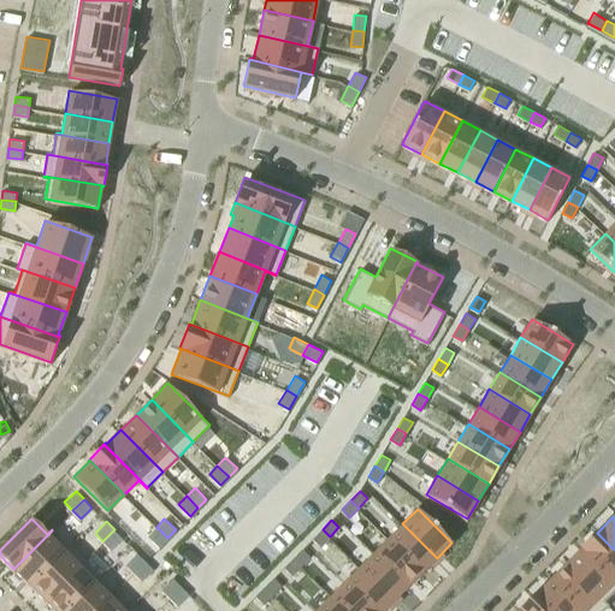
[(402,523),(389,538),(423,571),(437,558),(402,523)]
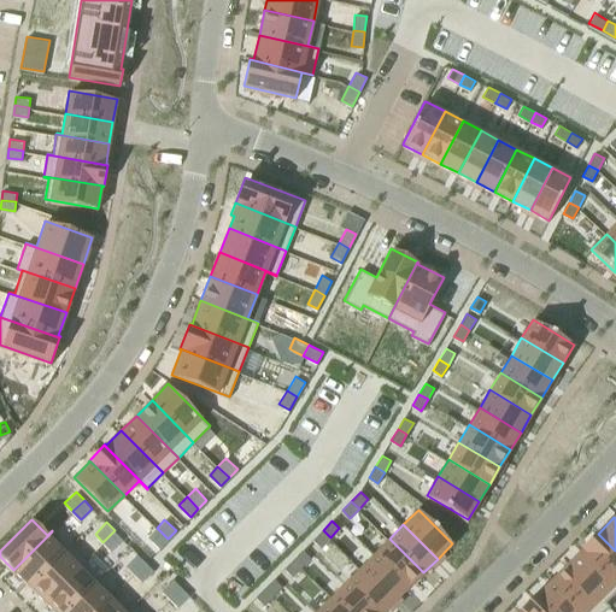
[(157,528),(148,536),(159,547),(168,539),(157,528)]
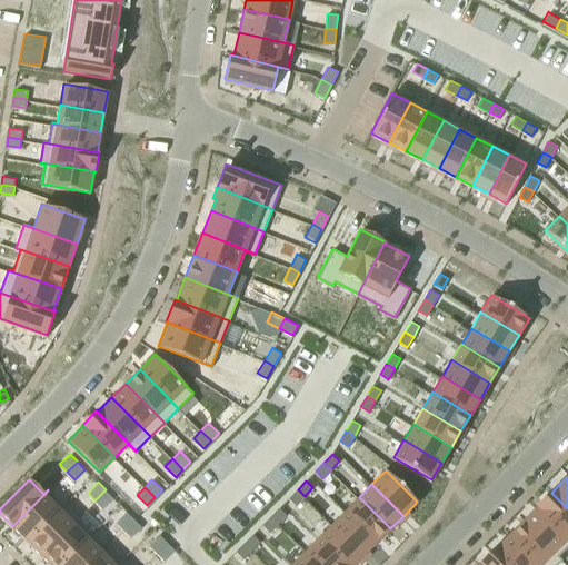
[(106,489),(95,501),(102,507),(113,497),(106,489)]
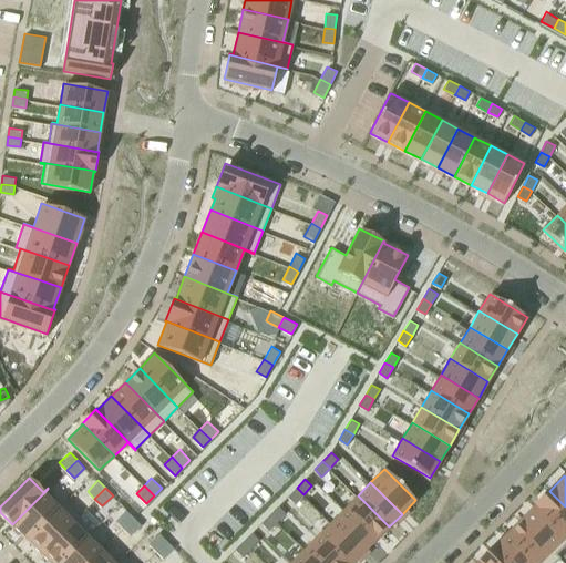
[(297,488),(288,495),(295,503),(304,494),(297,488)]
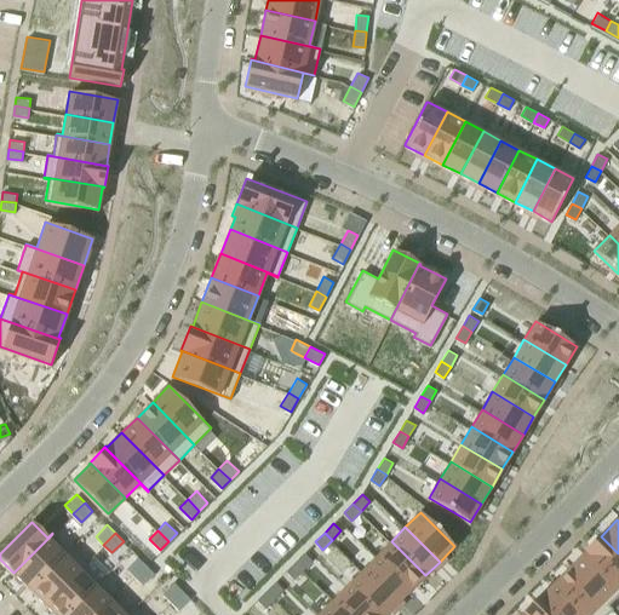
[(52,534),(13,573),(13,574),(15,573),(29,587),(72,545),(67,549),(52,534)]
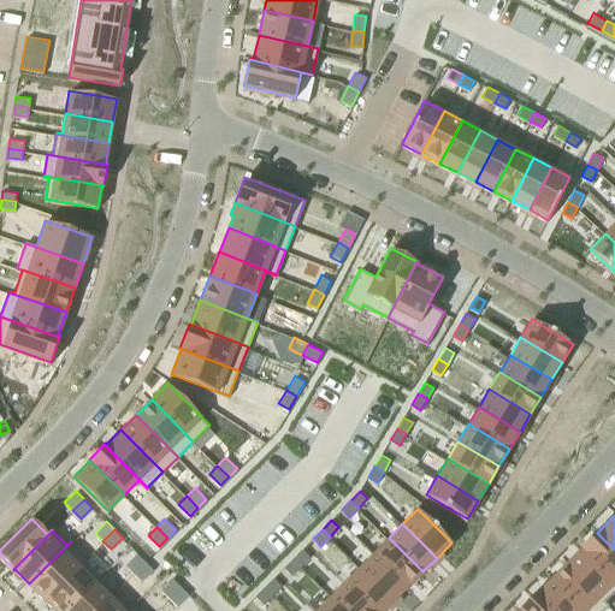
[(580,546),(579,547),(580,549),(581,547),(614,580),(614,550),(597,533),(598,532),(597,531),(596,532),(580,546)]
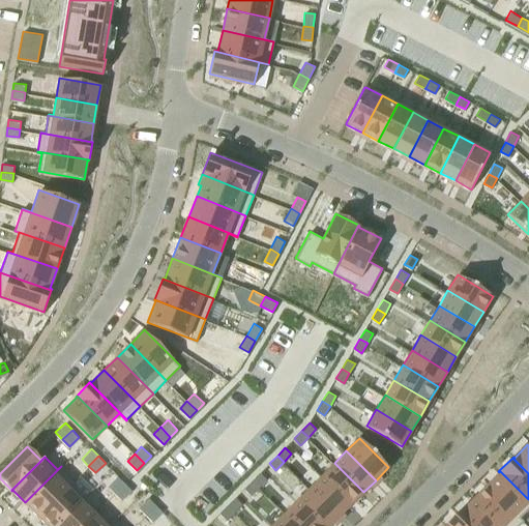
[(334,463),(322,475),(351,504),(363,492),(334,463)]
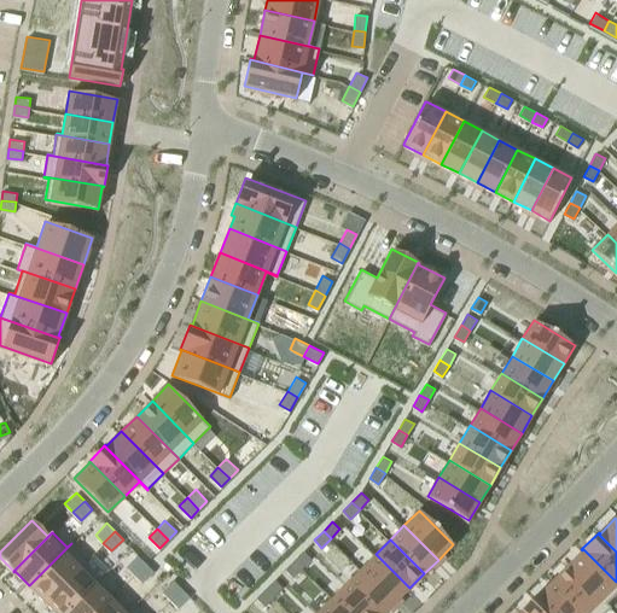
[(71,543),(29,585),(45,601),(87,559),(71,543)]
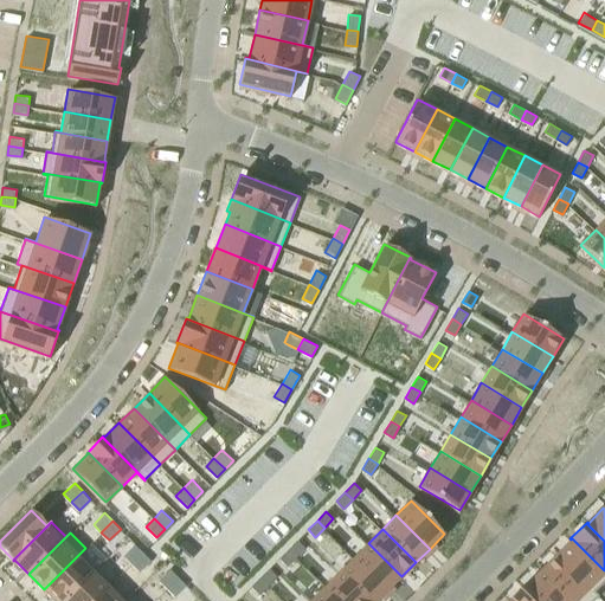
[(571,540),(557,554),(594,592),(596,590),(604,580),(604,570),(572,538),(571,540)]
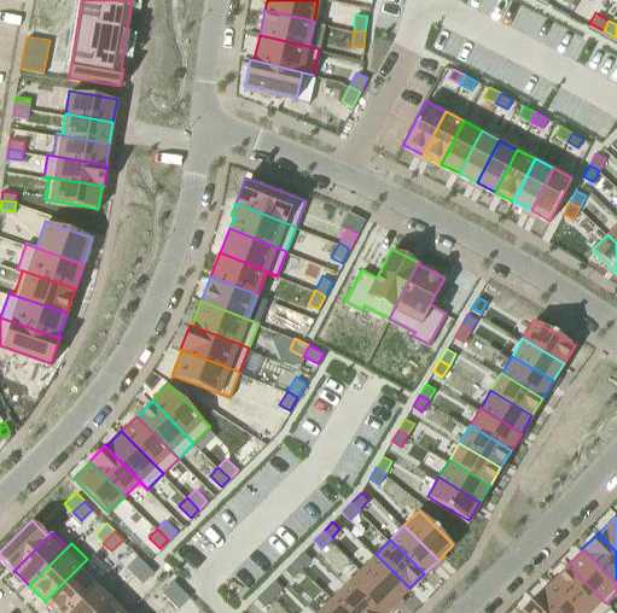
[(303,550),(295,559),(302,567),(312,558),(303,550)]
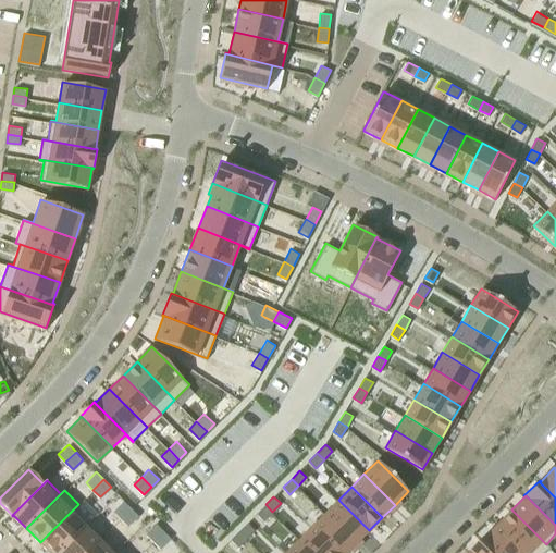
[(124,500),(113,510),(121,517),(131,507),(124,500)]
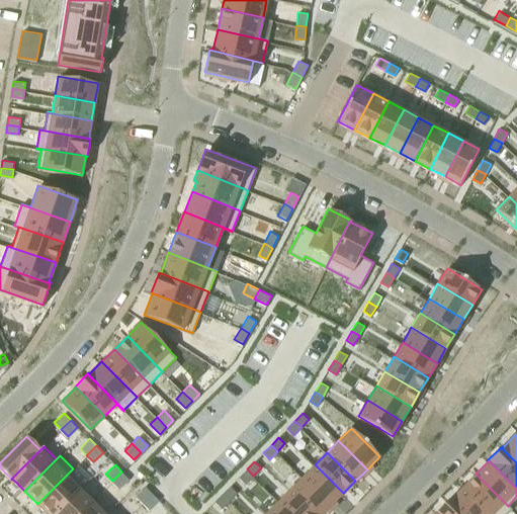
[(315,464),(303,477),(331,505),(343,493),(315,464)]
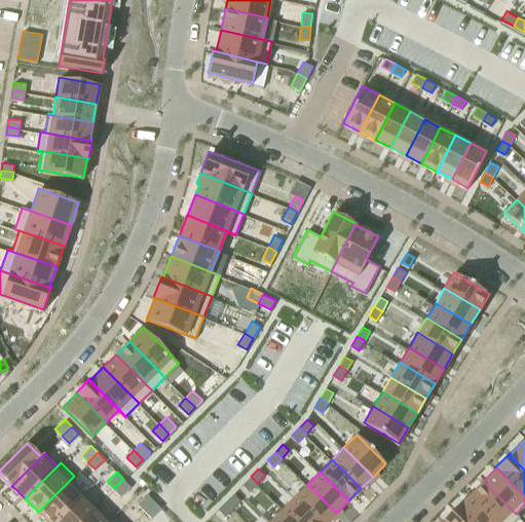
[(74,476),(38,512),(48,521),(53,521),(83,492),(71,480),(75,477),(74,476)]
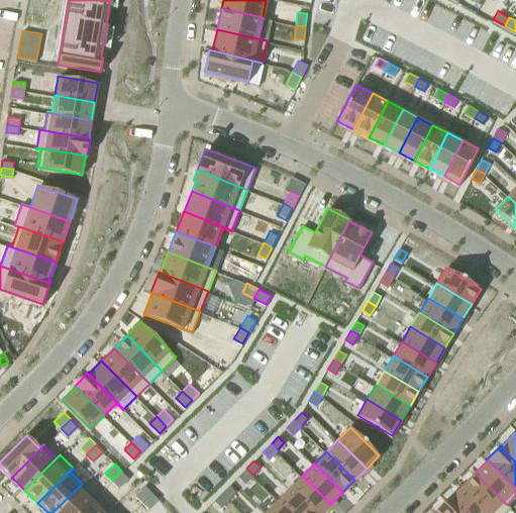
[(246,468),(238,476),(244,482),(252,475),(246,468)]
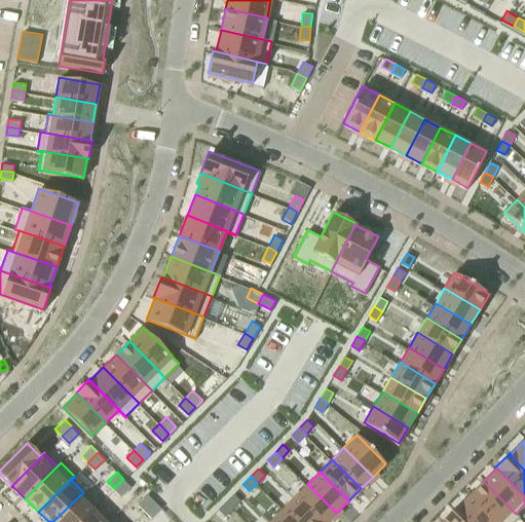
[(123,479),(114,488),(121,495),(130,486),(124,479),(123,479)]
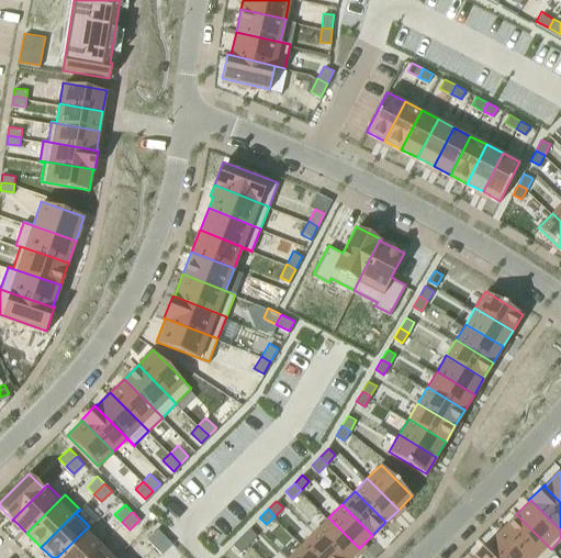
[(516,514),(503,528),(531,557),(549,557),(556,551),(552,548),(551,549),(516,514)]
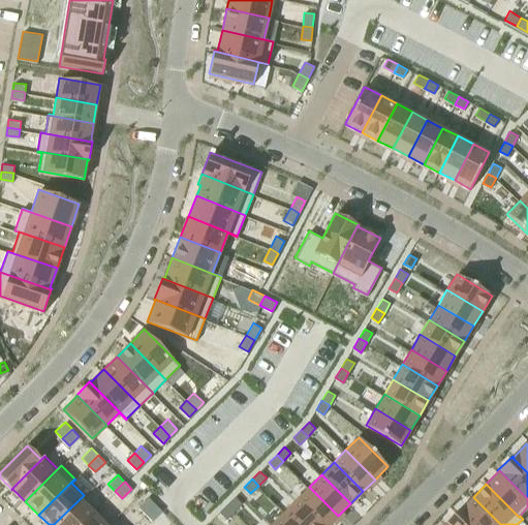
[(309,487),(297,499),(322,524),(329,524),(338,516),(309,487)]
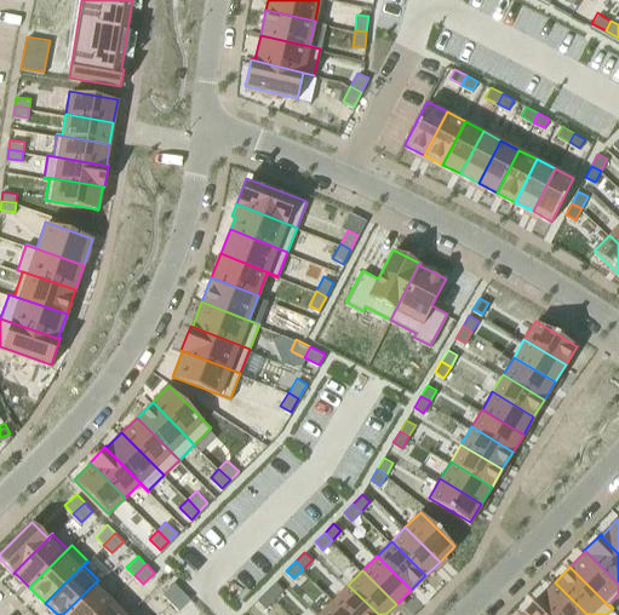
[(98,580),(63,614),(93,614),(114,596),(98,580)]
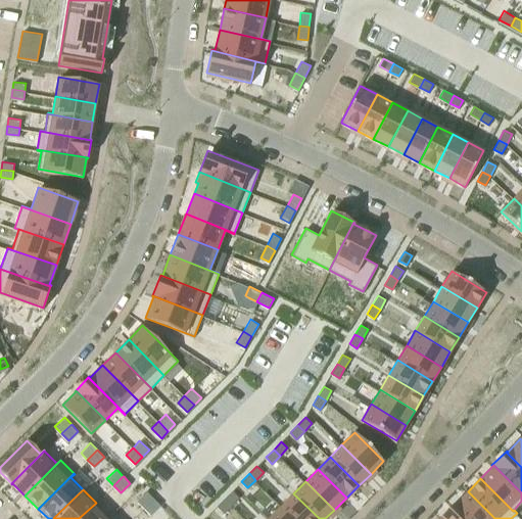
[(147,490),(137,500),(144,507),(153,498),(147,490)]
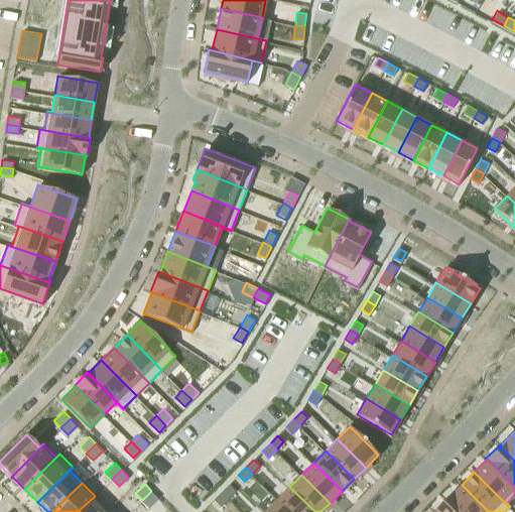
[(230,484),(222,491),(228,497),(236,490),(230,484)]
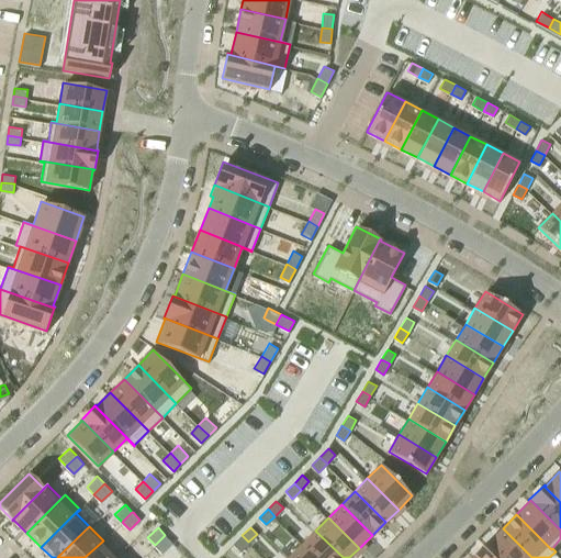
[(489,542),(504,557),(531,557),(503,528),(489,542)]
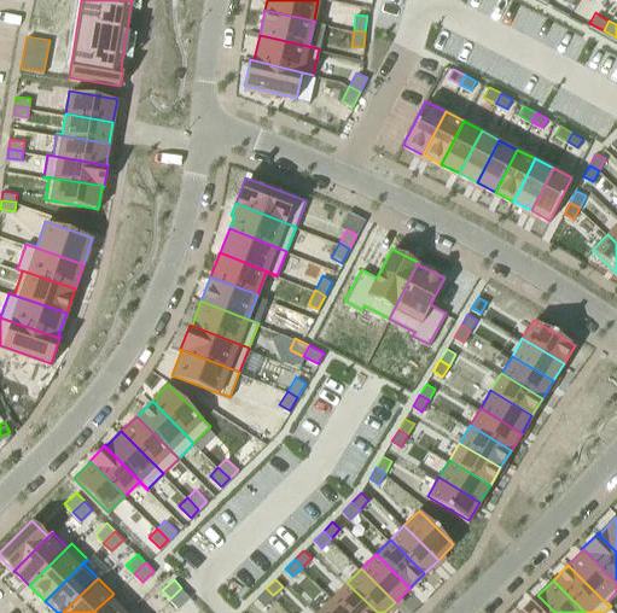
[(377,612),(347,583),(332,597),(348,612),(377,612)]
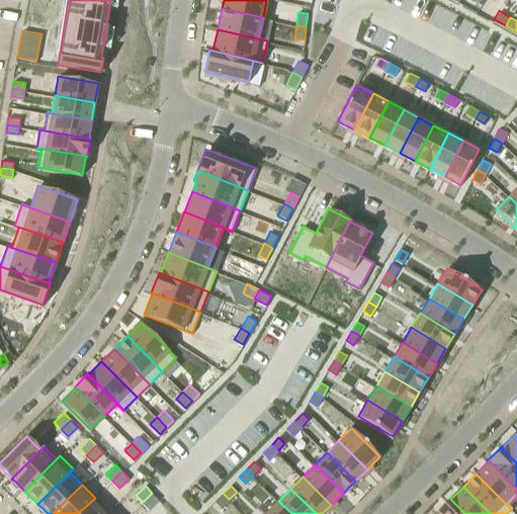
[(152,493),(143,502),(150,509),(159,499),(152,493)]
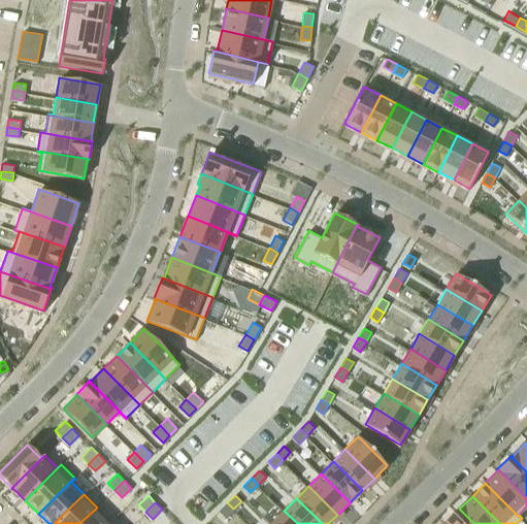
[(227,502),(219,511),(226,517),(233,509),(227,502)]
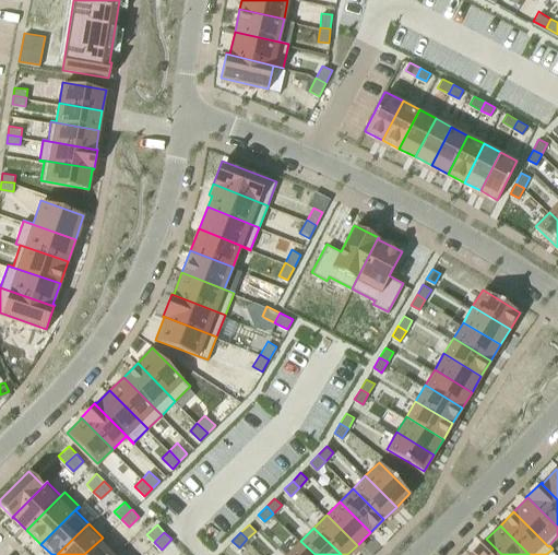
[(103,538),(84,554),(113,554),(120,547),(116,551),(103,538)]
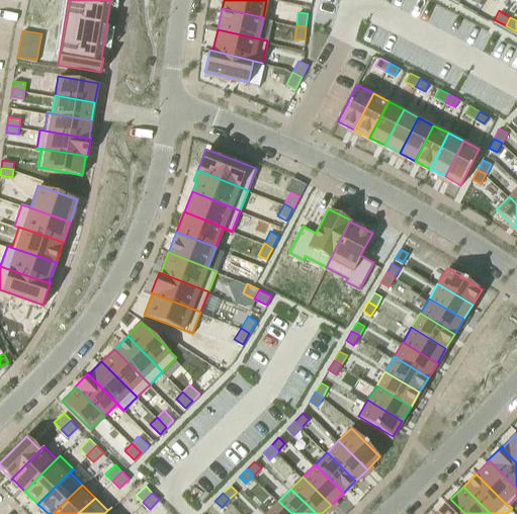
[(436,511),(435,512),(436,513),(437,512),(438,513),(464,513),(450,499),(450,498),(449,499),(436,511)]
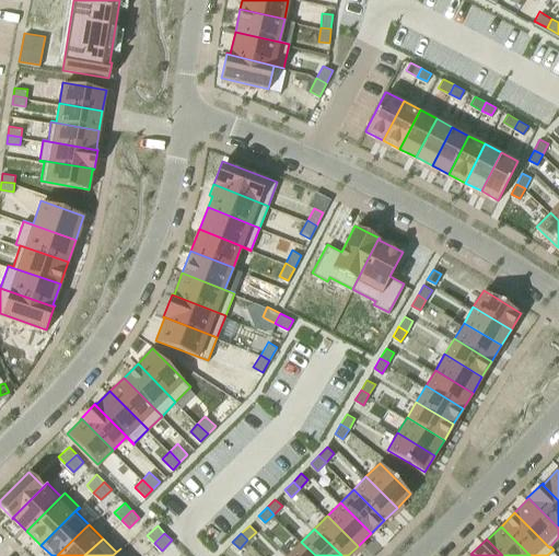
[(315,555),(301,542),(288,555),(289,555),(315,555)]
